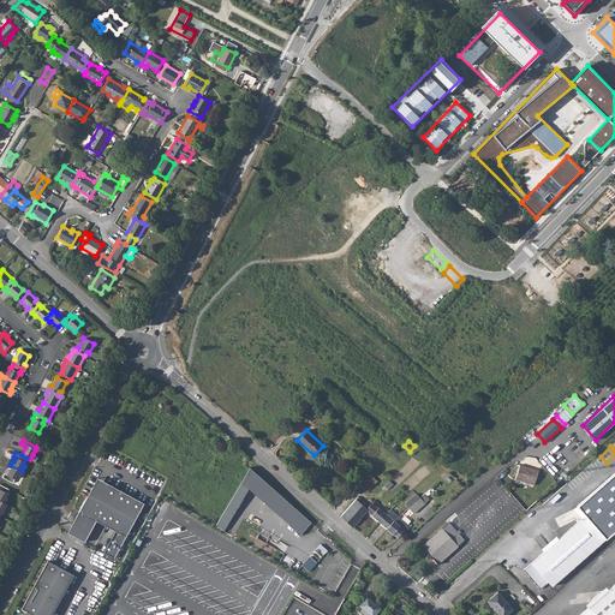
[(19,476),(22,471),(10,465),(7,470),(9,471),(6,475),(4,473),(3,477),(12,483),(17,475),(19,476)]
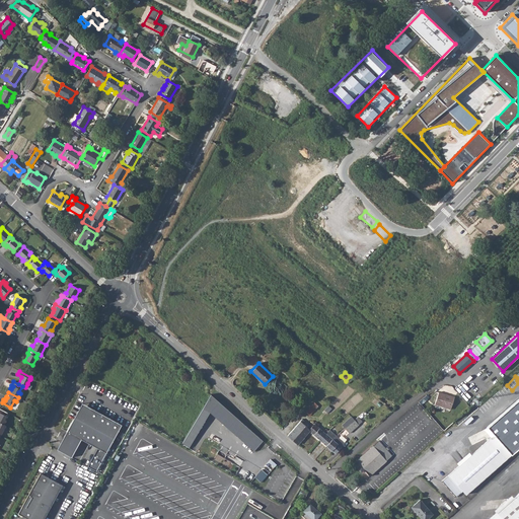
[(450,410),(454,397),(439,392),(435,404),(450,410)]
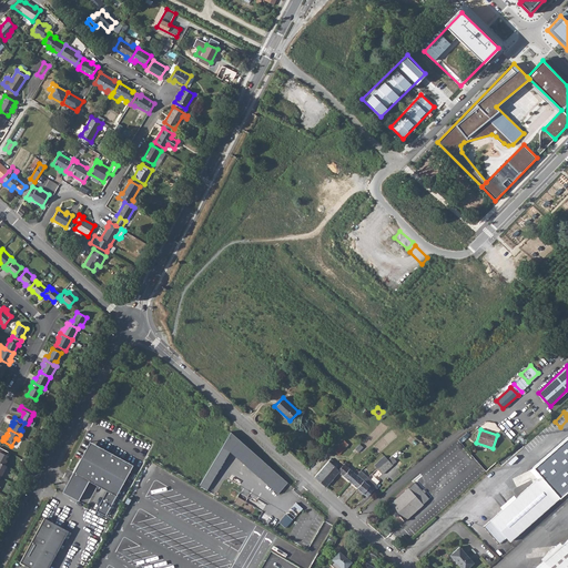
[(244,465),(277,494),(287,482),(254,453),(231,432),(223,445),(231,449),(245,463),(244,465)]
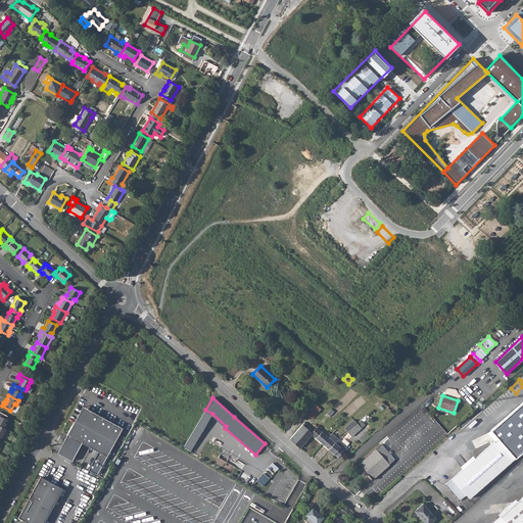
[(497,438),(515,458),(516,460),(522,454),(522,401),(490,431),(497,438)]
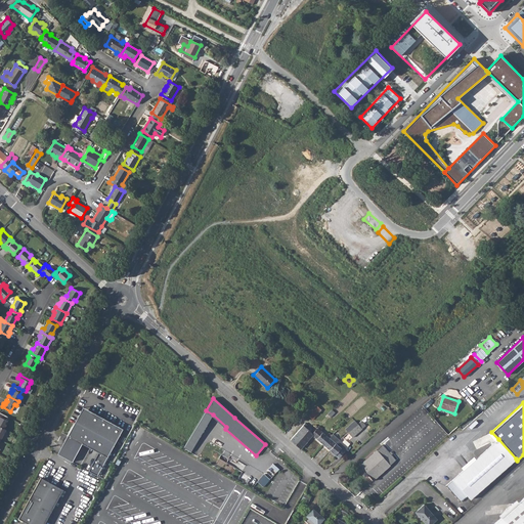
[(308,416),(313,420),(321,410),(317,405),(308,416)]
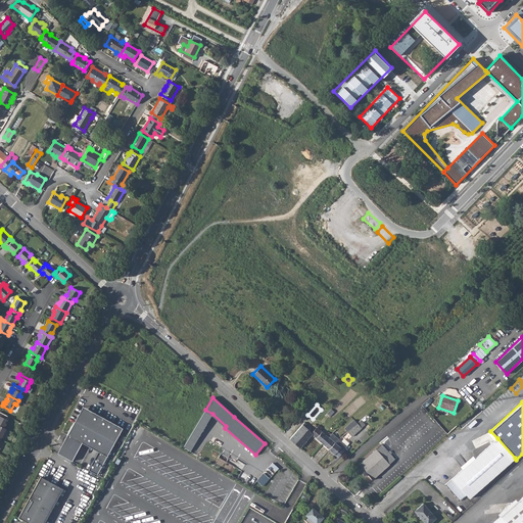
[(122,429),(82,407),(57,453),(72,461),(81,443),(98,452),(89,469),(97,474),(122,429)]
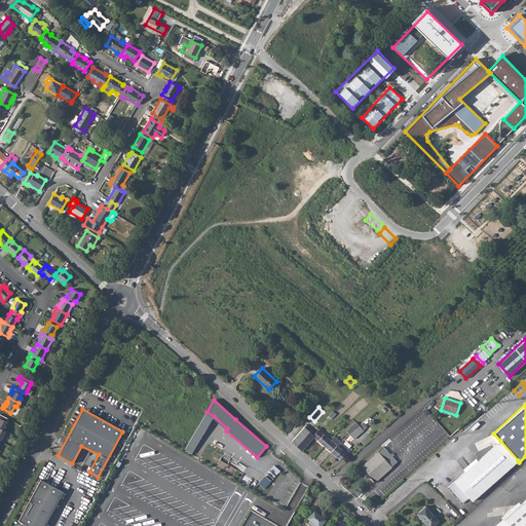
[(212,418),(226,430),(227,428),(214,416),(207,412),(186,447),(193,451),(212,418)]
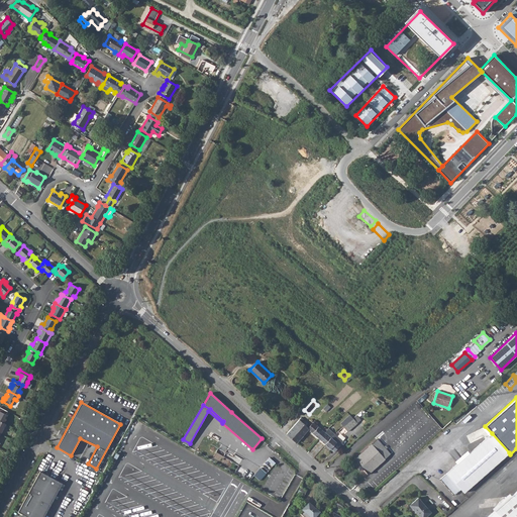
[(304,434),(308,429),(307,428),(313,422),(312,421),(313,420),(312,419),(308,423),(301,417),(293,427),(303,435),(304,434)]
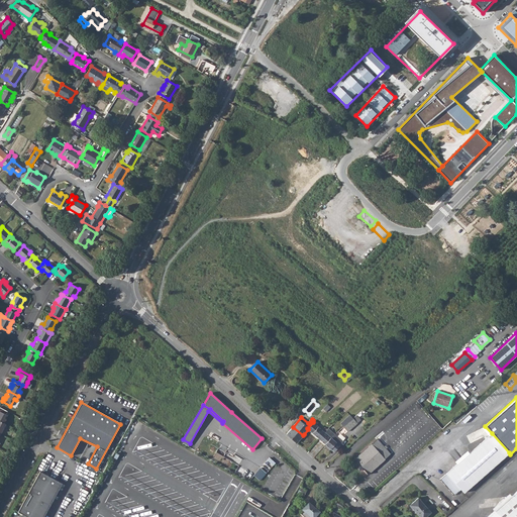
[(347,431),(357,423),(352,418),(343,426),(347,431)]
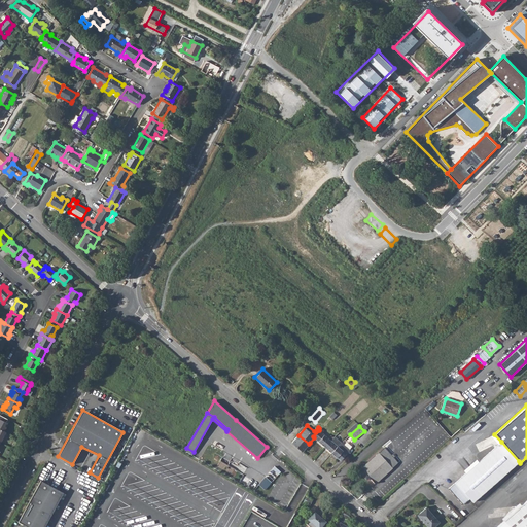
[(325,447),(334,437),(331,435),(328,438),(322,433),(324,431),(321,428),(319,430),(313,436),(314,437),(325,447)]
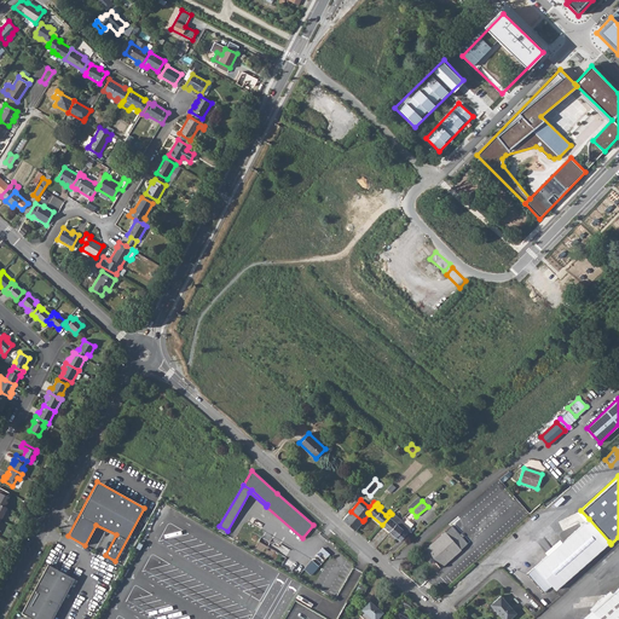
[(356,531),(363,521),(351,512),(343,520),(356,531)]
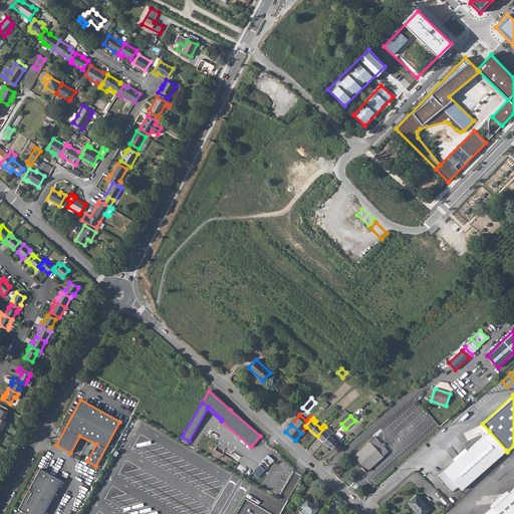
[(325,427),(317,436),(323,442),(332,433),(325,427)]
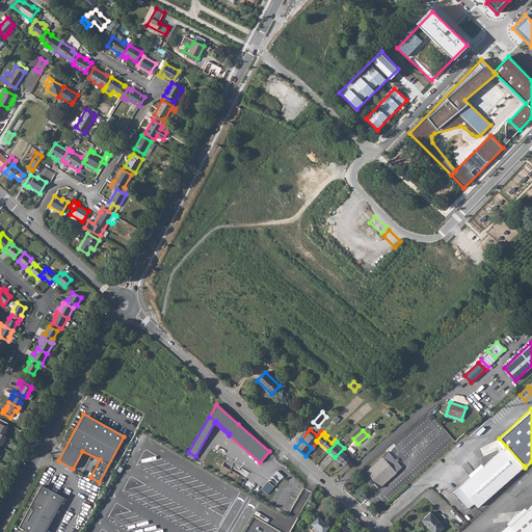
[(477,507),(524,466),(506,446),(453,493),(468,509),(474,503),(477,507)]
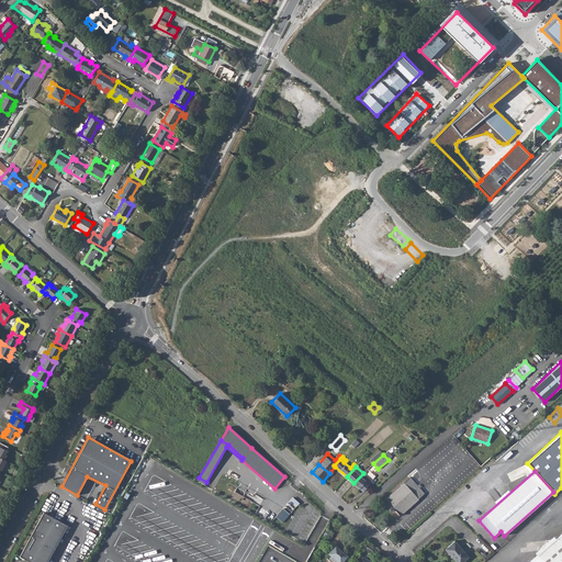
[(373,480),(363,472),(363,473),(353,483),(359,487),(360,487),(364,491),(373,480)]
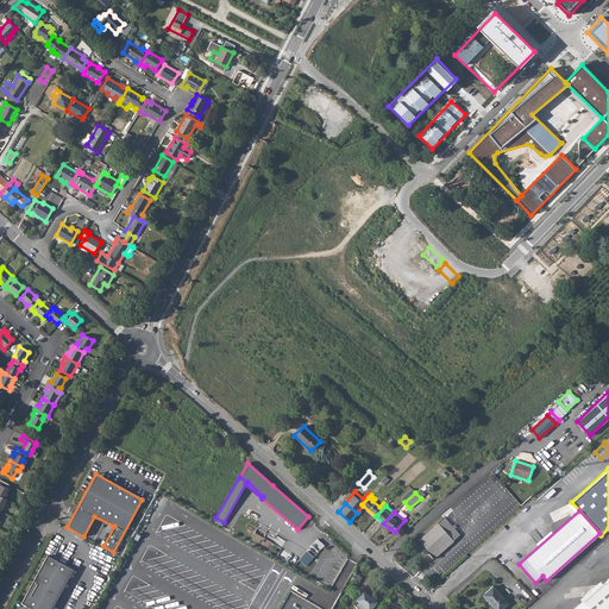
[(434,558),(454,540),(453,540),(460,535),(445,518),(418,540),(422,545),(427,552),(434,558)]
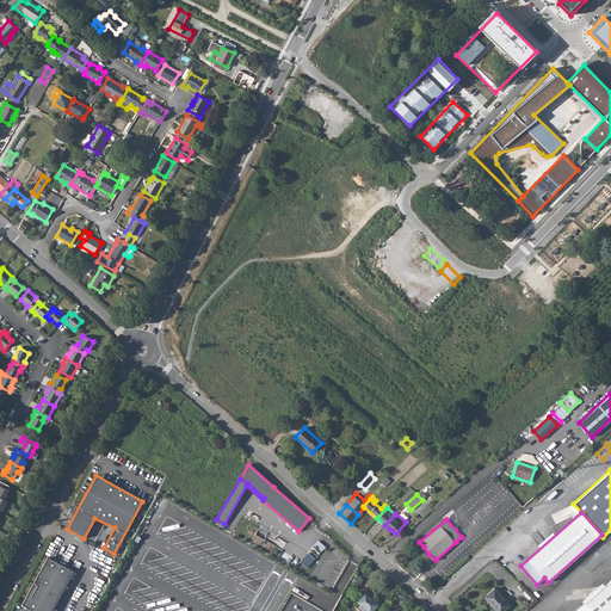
[(308,567),(316,559),(309,553),(301,561),(308,567)]
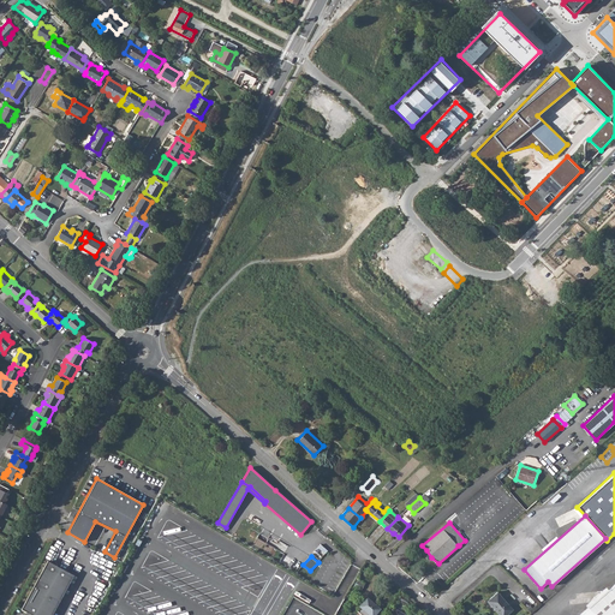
[(51,614),(72,574),(47,560),(22,608),(35,614),(51,614)]
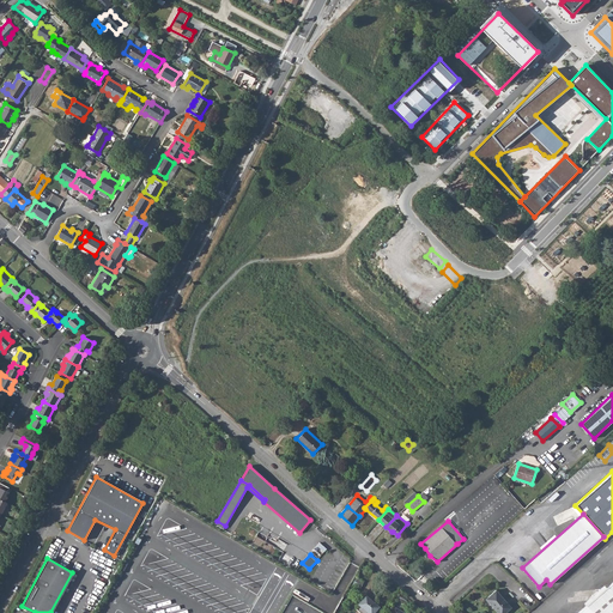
[(612,612),(612,582),(607,588),(600,589),(600,594),(593,595),(593,600),(577,612),(612,612)]
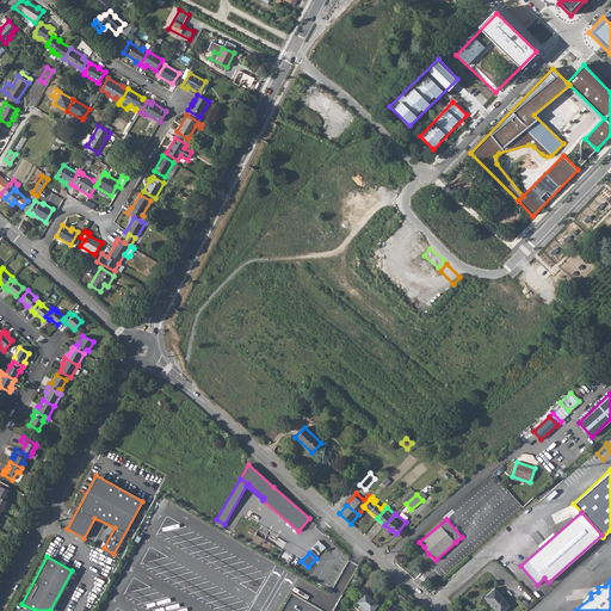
[(497,610),(503,610),(510,605),(494,588),(485,597),(497,610)]
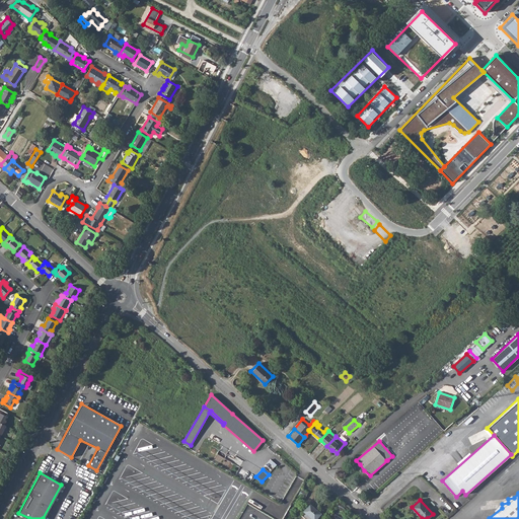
[(336,508),(343,512),(346,507),(339,503),(336,508)]
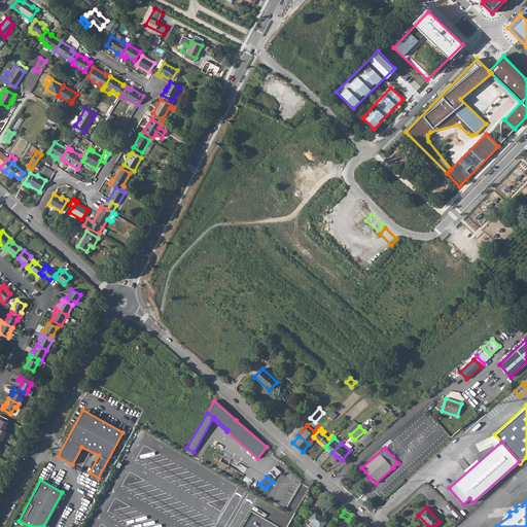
[(314,513),(308,521),(312,524),(315,526),(321,526),(325,523),(314,513)]
